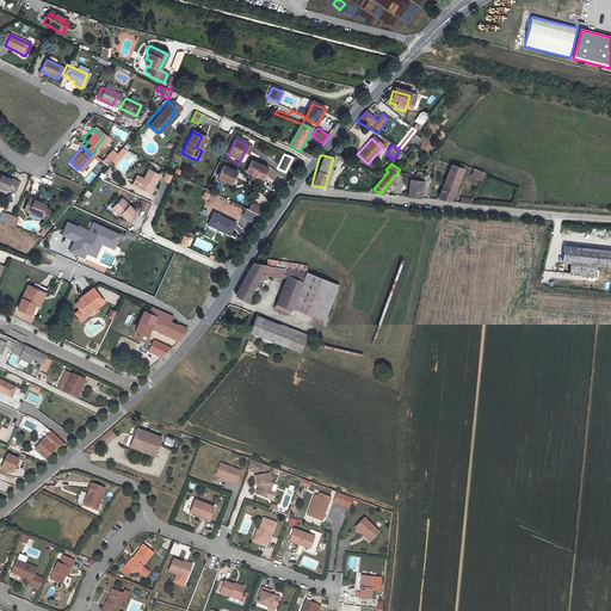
[(451,201),(466,166),(458,164),(457,166),(451,164),(437,199),(451,201)]
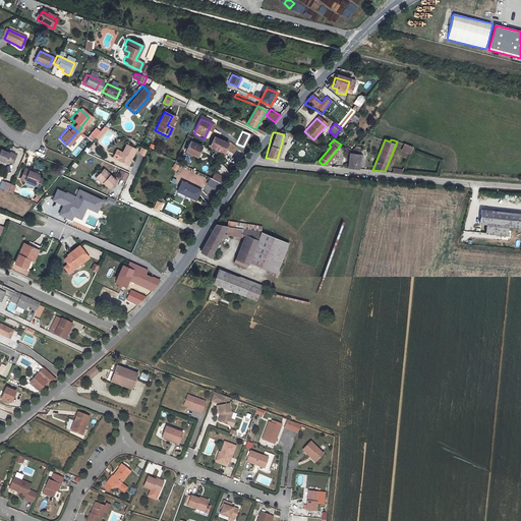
[(229,147),(215,140),(211,150),(224,156),(229,147)]
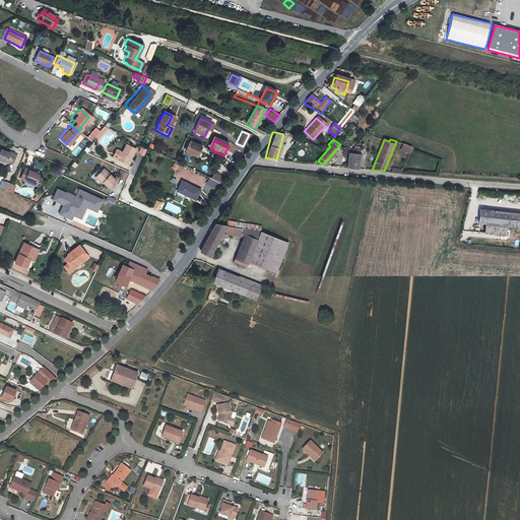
[(201,147),(189,141),(184,151),(196,157),(201,147)]
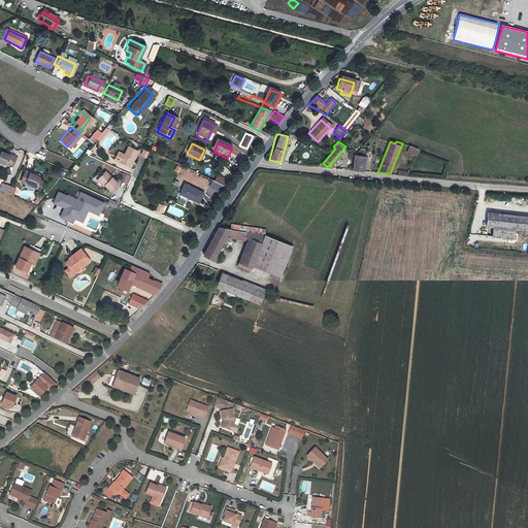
[(136,152),(127,146),(123,156),(121,155),(117,163),(126,167),(130,159),(133,160),(136,152)]
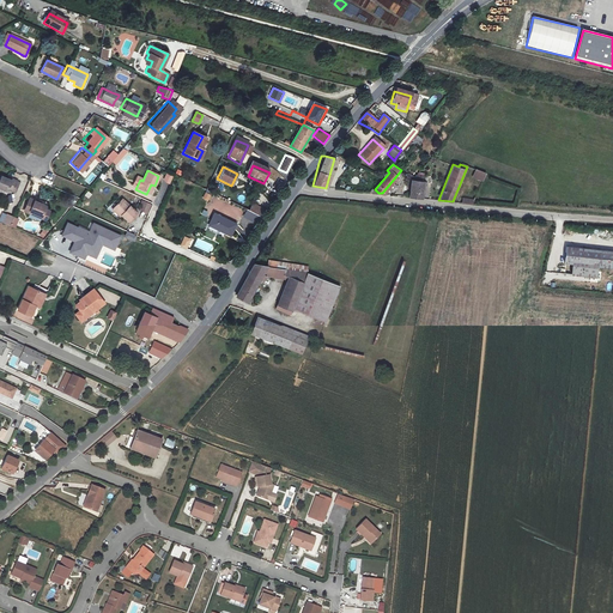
[(483,181),(485,174),(474,170),(472,176),(483,181)]
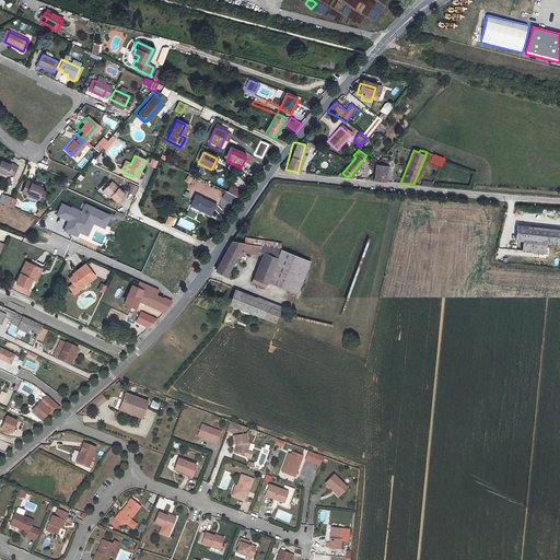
[(6,160),(1,158),(0,159),(0,168),(6,172),(7,170),(12,172),(15,161),(7,158),(6,160)]
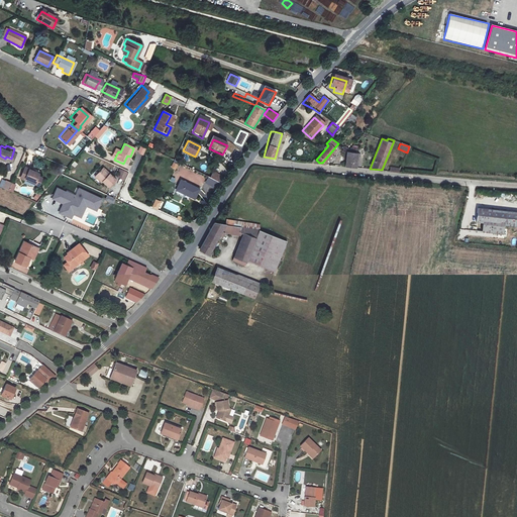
[(140,146),(137,152),(143,156),(146,148),(140,146)]
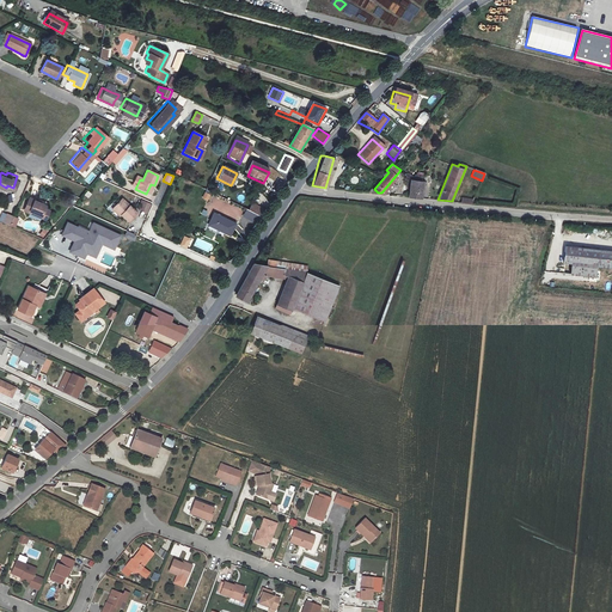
[(422,181),(409,177),(405,195),(420,196),(422,181)]
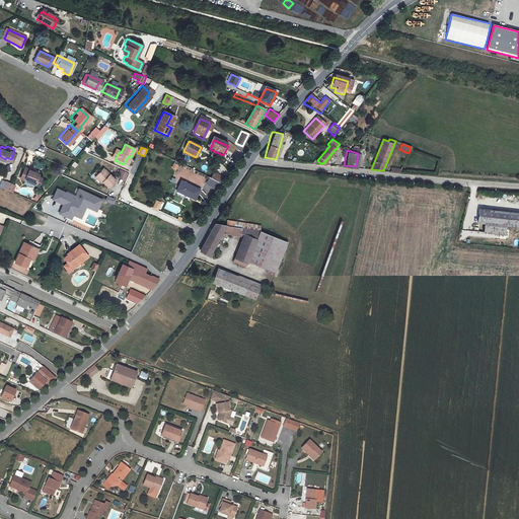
[(19,176),(23,178),(25,175),(33,179),(32,182),(38,184),(41,176),(36,173),(38,170),(24,164),(19,176)]
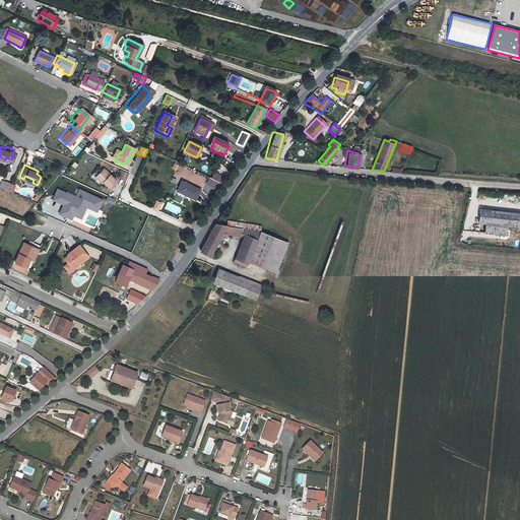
[(115,180),(103,169),(95,177),(108,188),(115,180)]
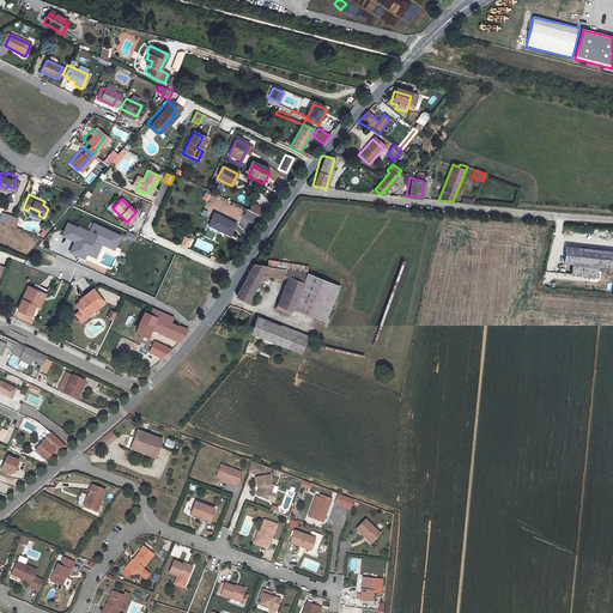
[(150,205),(143,201),(139,210),(145,213),(150,205)]
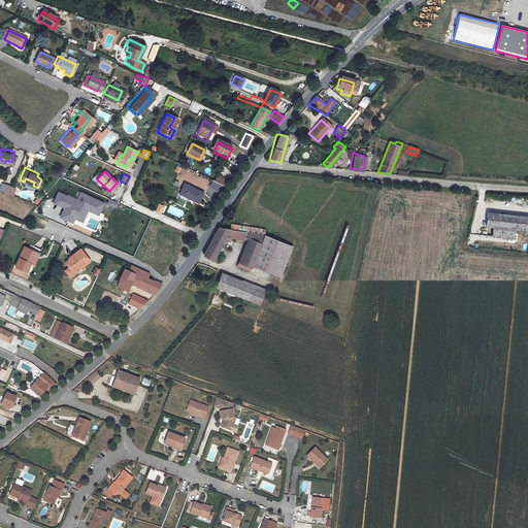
[(224,188),(227,183),(218,178),(215,184),(224,188)]
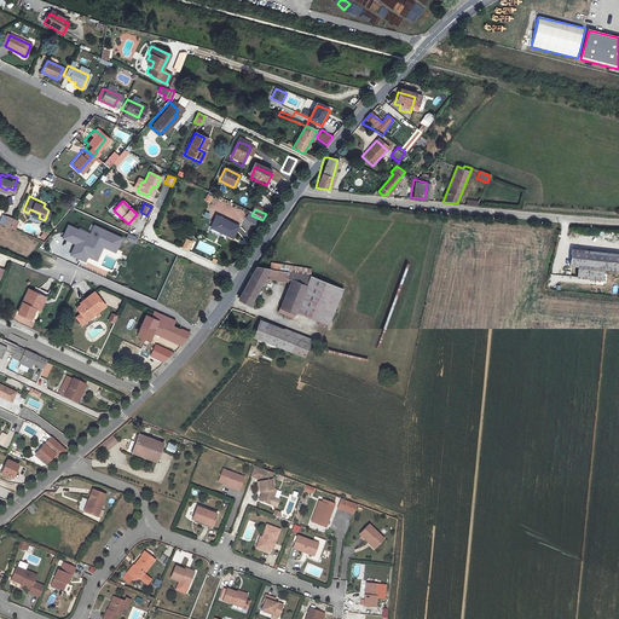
[(252,215),(249,214),(246,221),(260,229),(264,221),(262,220),(252,215)]
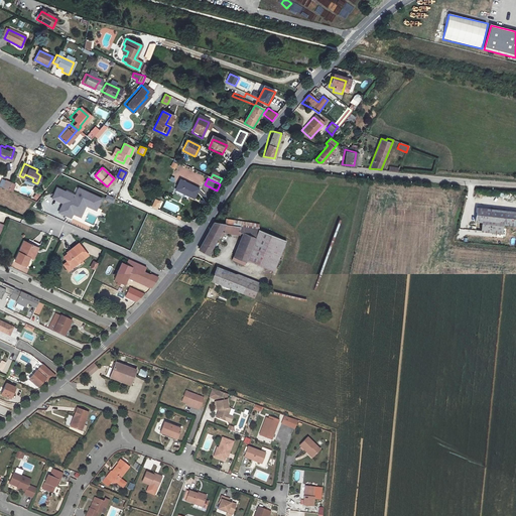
[(197,190),(179,181),(175,190),(184,195),(183,197),(192,201),(197,190)]
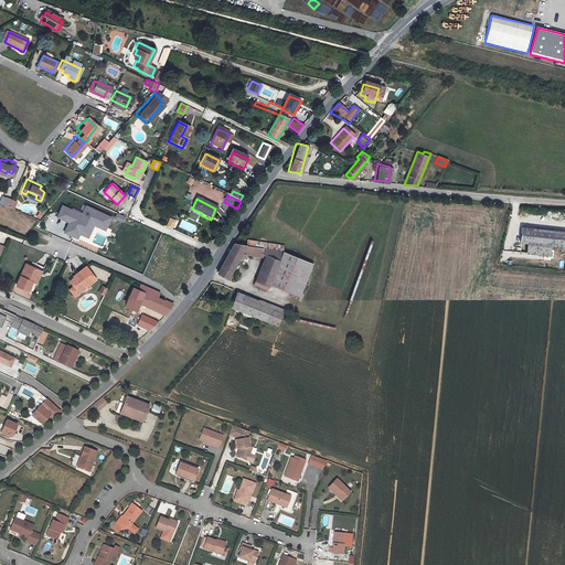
[(68,223),(64,234),(100,248),(103,245),(105,237),(97,234),(98,228),(106,232),(113,216),(85,205),(83,213),(62,205),(56,219),(68,223)]
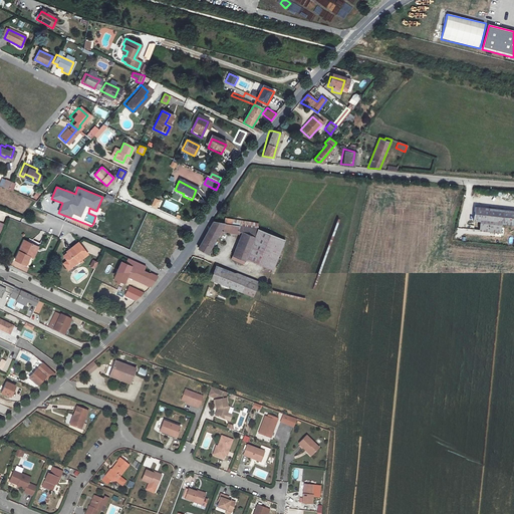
[(106,194),(104,199),(113,203),(115,198),(106,194)]
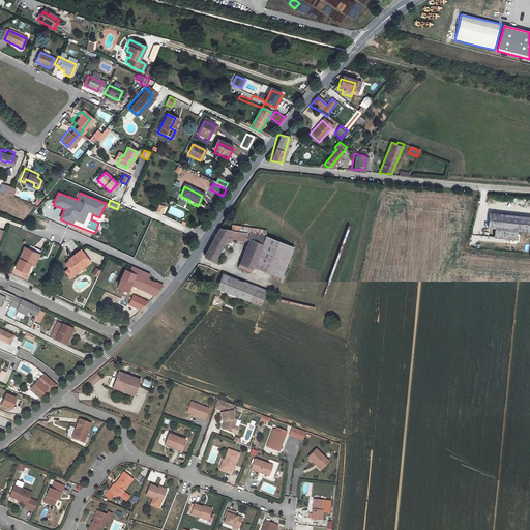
[(159,204),(155,212),(162,215),(166,206),(159,204)]
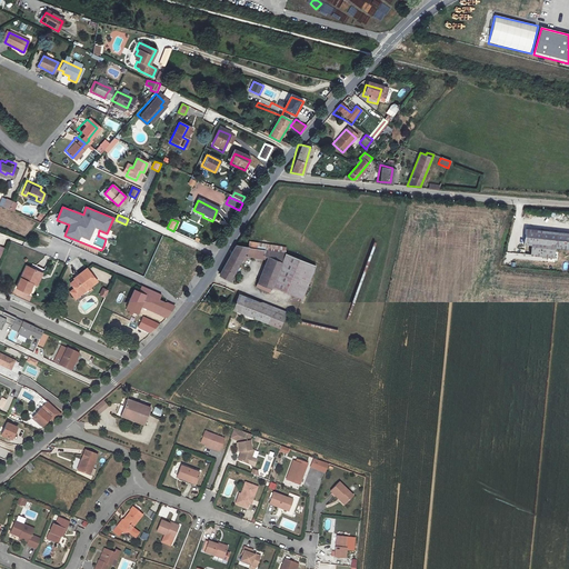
[(523,243),(531,245),(556,246),(568,247),(568,237),(568,232),(525,229),(523,243)]
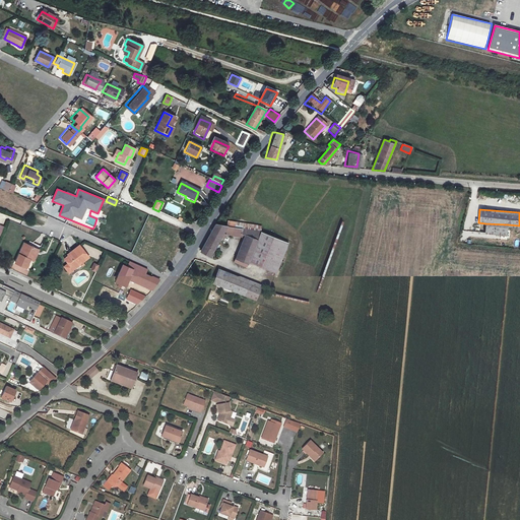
[(225,229),(214,228),(206,240),(199,252),(208,258),(222,235),(243,238),(234,259),(246,264),(259,232),(235,230),(235,223),(226,222),(225,229)]
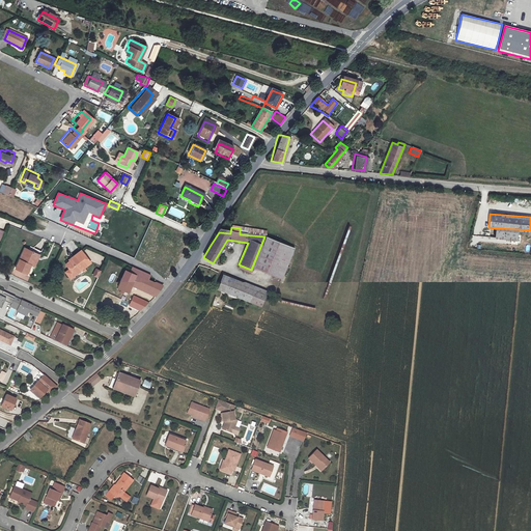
[(516,241),(519,229),(496,228),(495,239),(516,241)]
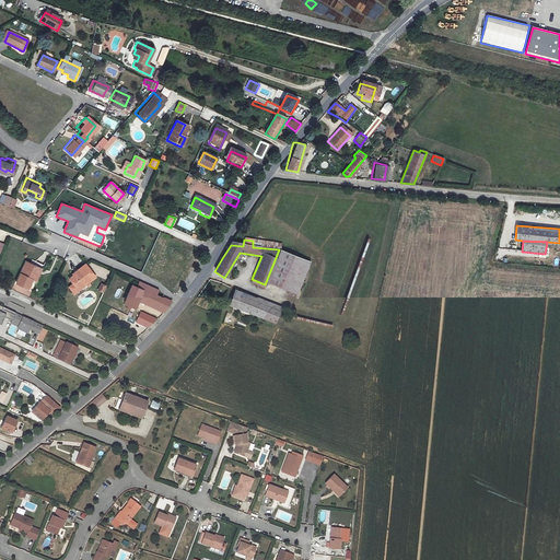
[(38,267),(27,261),(16,282),(28,289),(33,279),(32,278),(34,273),(36,273),(38,267)]
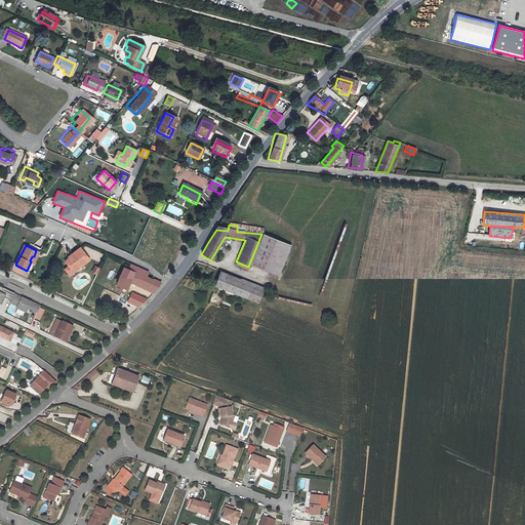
[(80,248),(73,254),(74,255),(70,258),(66,261),(69,267),(72,271),(80,264),(82,267),(90,260),(80,248)]
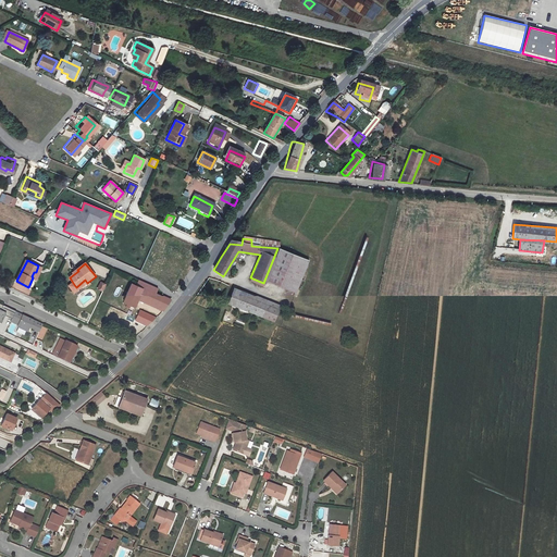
[(42,267),(38,265),(36,272),(34,272),(32,276),(33,277),(37,280),(42,267)]
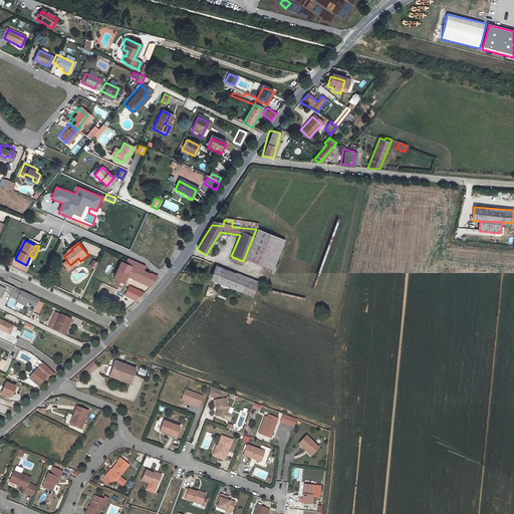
[(68,270),(80,261),(78,258),(70,265),(67,261),(63,264),(68,270)]
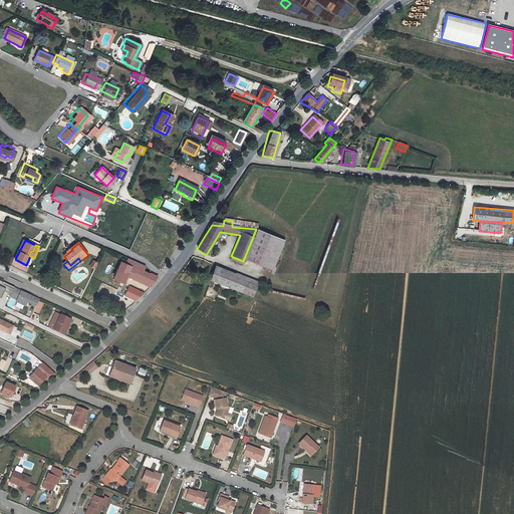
[(121,261),(113,279),(124,284),(127,277),(152,287),(158,276),(139,269),(141,263),(129,258),(125,263),(121,261)]
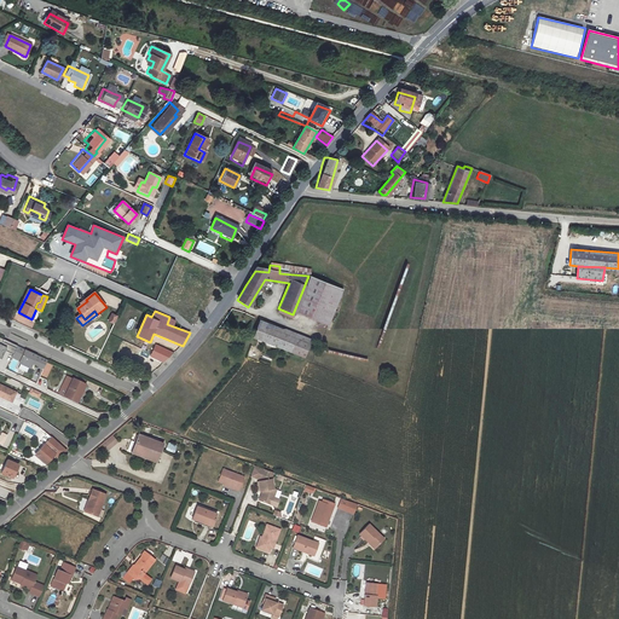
[(260,322),(253,339),(267,341),(273,328),(260,322)]
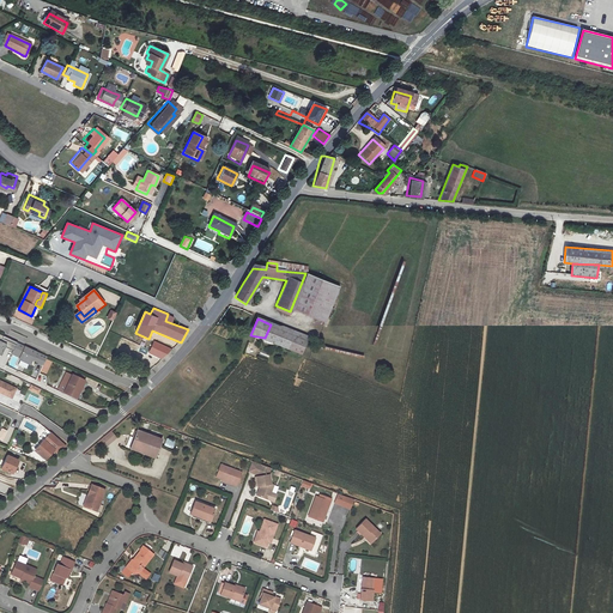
[(309,340),(271,325),(265,338),(263,343),(302,357),(309,340)]
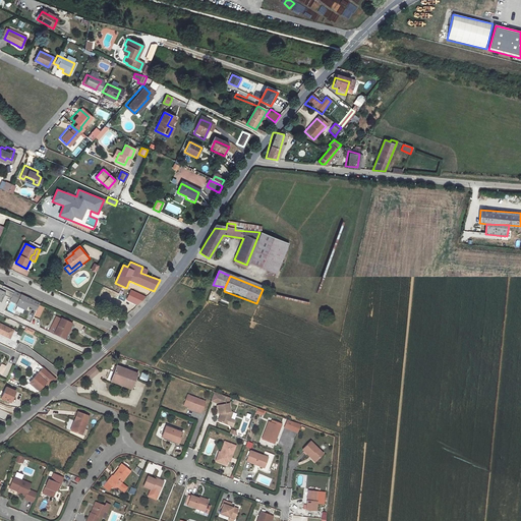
[(5,294),(11,297),(13,293),(0,287),(0,301),(1,302),(5,294)]
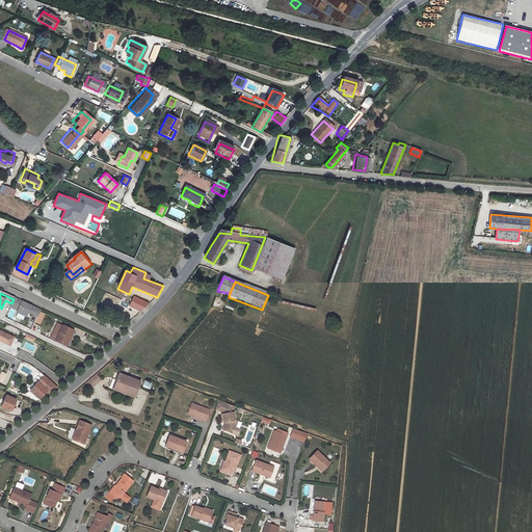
[(131,306),(142,311),(147,307),(150,303),(135,296),(134,299),(132,297),(131,300),(133,300),(131,306)]
